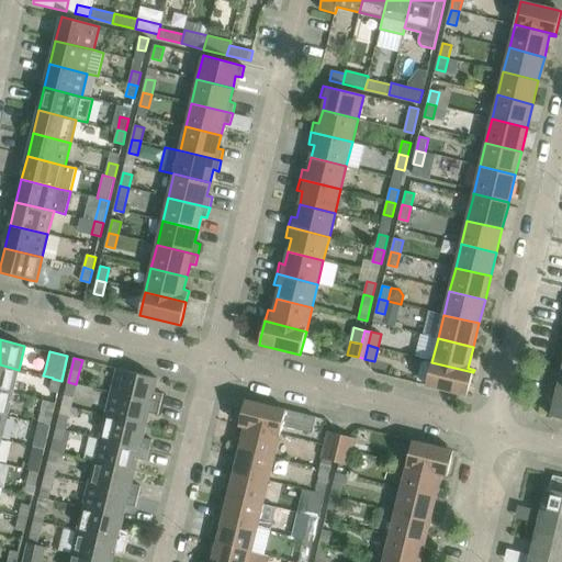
[(469,389),(473,372),(431,362),(430,370),(426,385),(468,395),(469,389)]
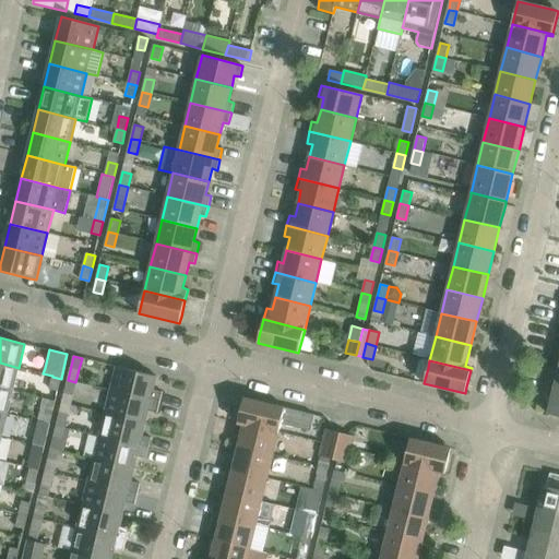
[(0,388),(13,391),(19,368),(0,363),(0,388)]
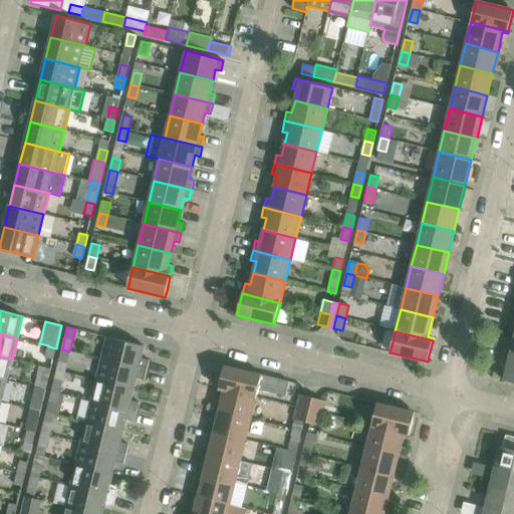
[(141,358),(144,346),(106,337),(106,338),(101,359),(147,370),(150,360),(141,358)]
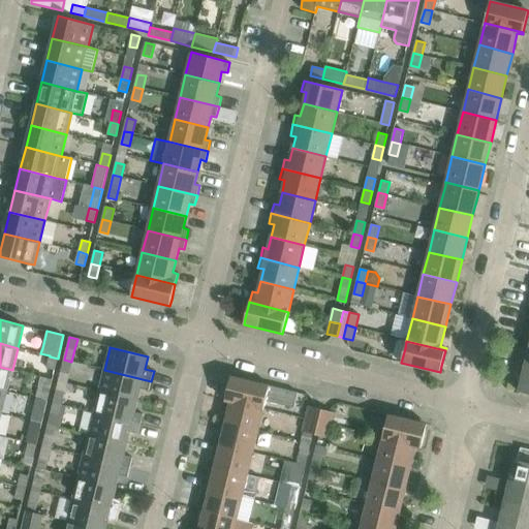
[(55,370),(58,359),(50,356),(47,369),(55,370)]
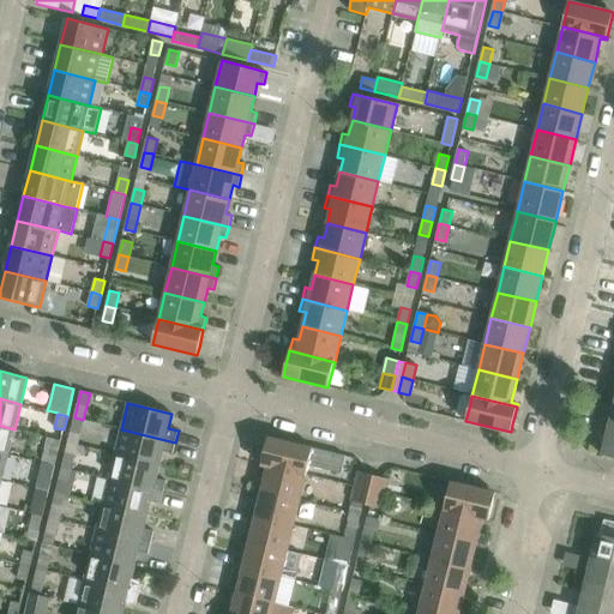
[(79,434),(83,420),(74,417),(71,432),(79,434)]
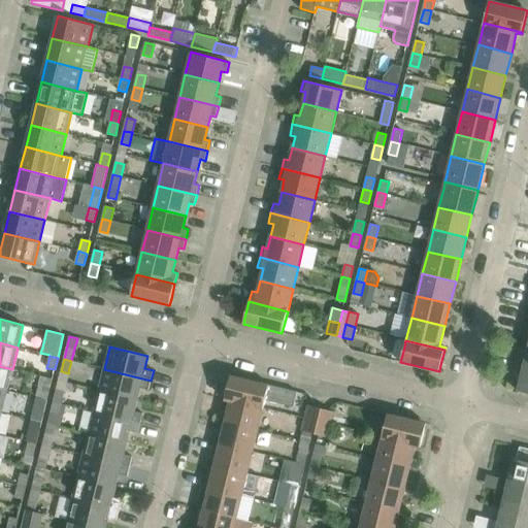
[(0,389),(6,391),(12,369),(0,366),(0,389)]
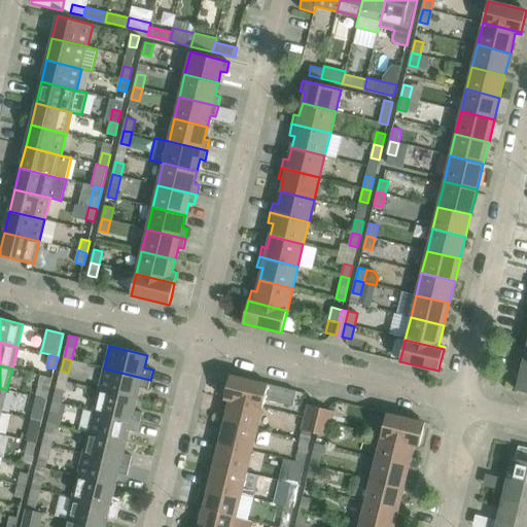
[(150,380),(104,369),(99,390),(137,399),(140,387),(148,389),(150,380)]
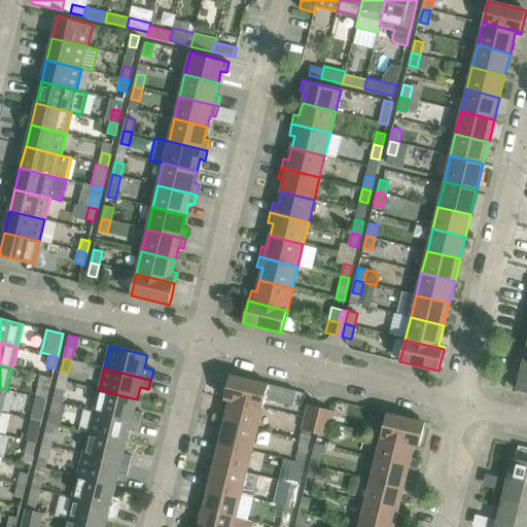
[(526,370),(522,370),(517,390),(526,392),(526,370)]
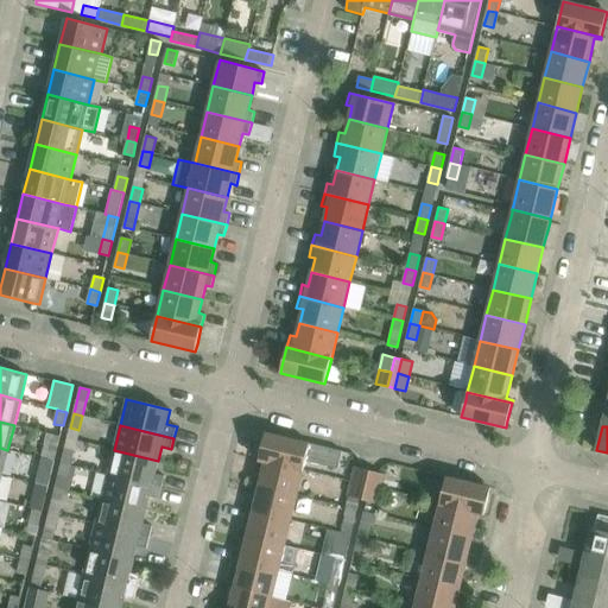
[(40,458),(54,461),(61,436),(46,432),(40,458)]
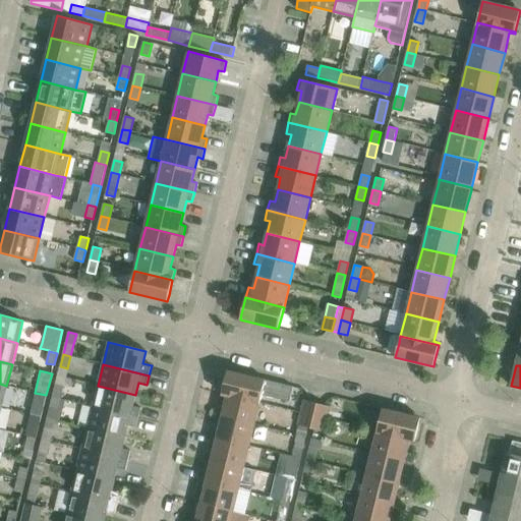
[(231,371),(228,370),(222,393),(261,402),(262,395),(289,402),(293,387),(231,371)]
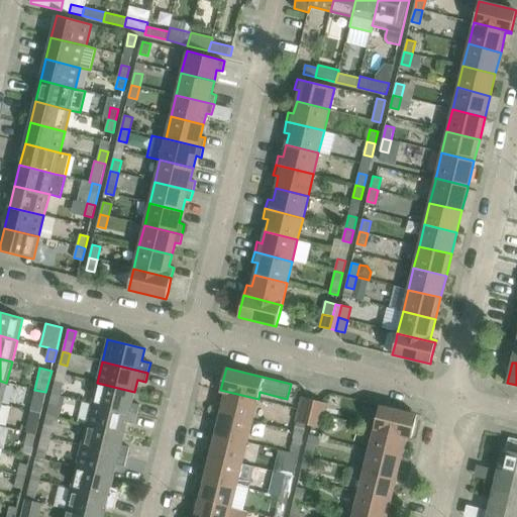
[(53,394),(60,396),(63,384),(55,382),(53,394)]
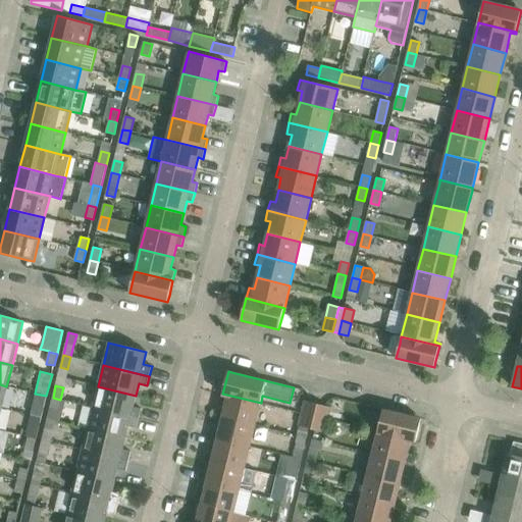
[(136,396),(98,386),(93,407),(139,419),(141,409),(133,407),(136,396)]
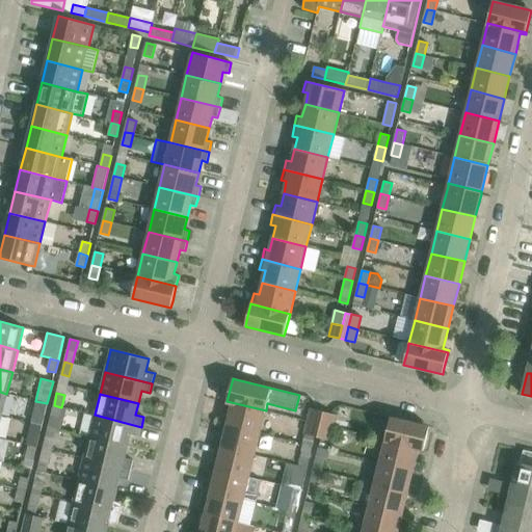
[(42,425),(47,403),(35,401),(30,422),(42,425)]
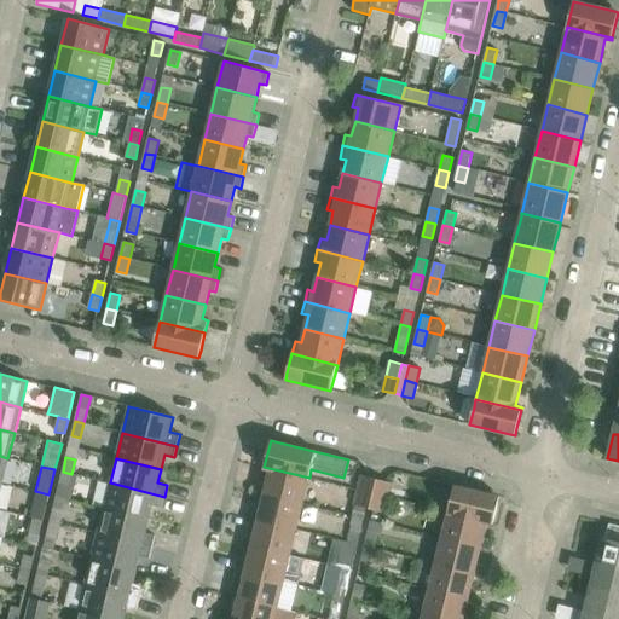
[(267,480),(264,495),(302,503),(310,478),(264,467),(261,479),(267,480)]
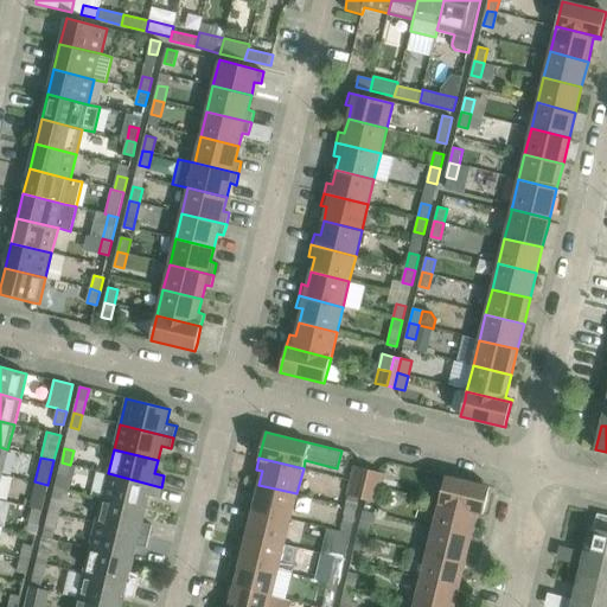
[(62,462),(58,477),(66,478),(70,465),(62,462)]
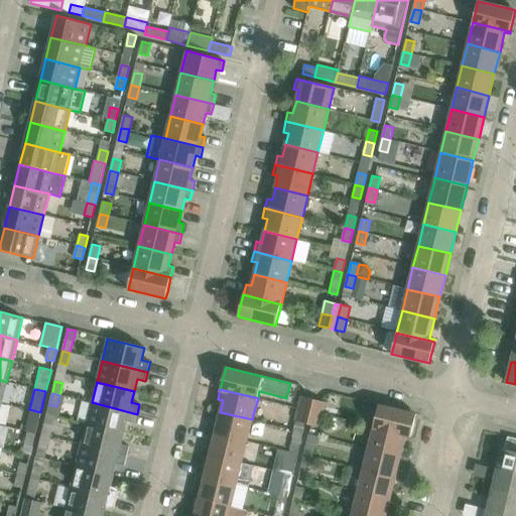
[(298,408),(308,411),(311,398),(306,397),(301,396),(298,408)]
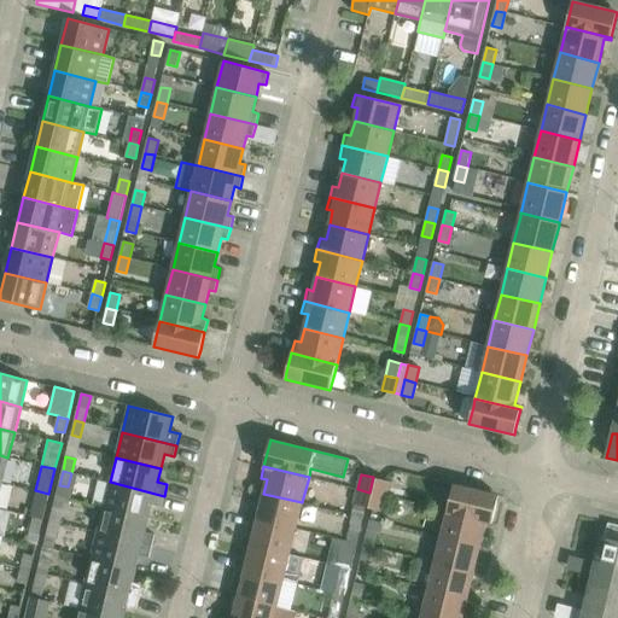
[(378,478),(373,477),(369,493),(366,507),(371,508),(373,508),(377,494),(379,479),(378,478)]
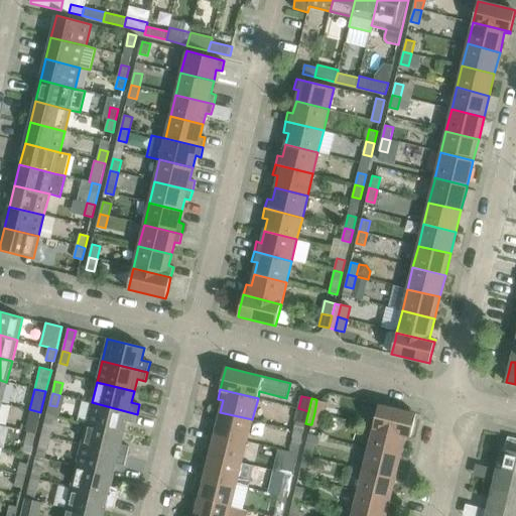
[(316,400),(314,412),(324,414),(327,402),(321,401),(316,400)]
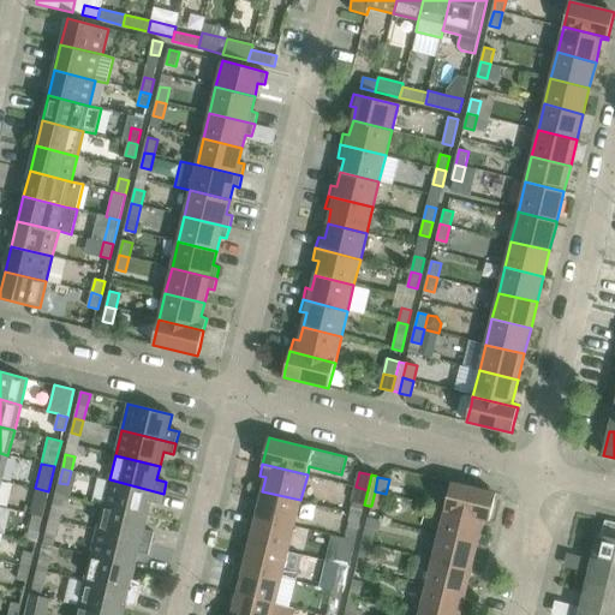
[(163,494),(109,479),(103,506),(148,517),(150,502),(161,505),(163,494)]
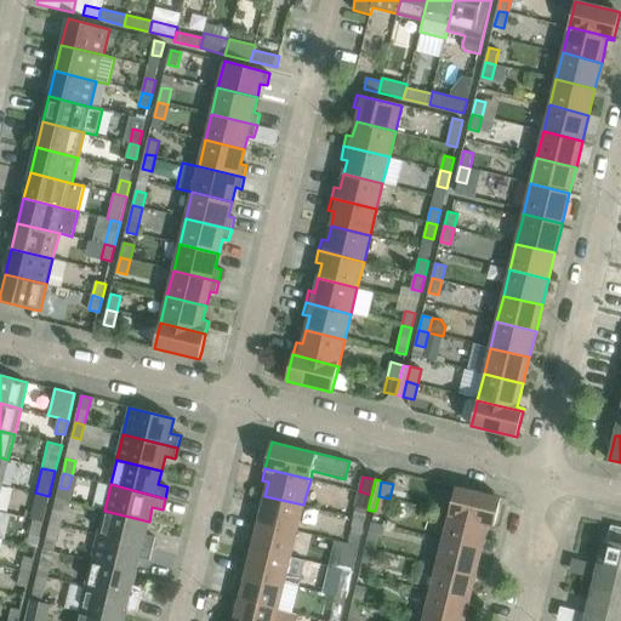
[(495,524),(500,506),(501,499),(497,497),(456,486),(450,513),(495,524)]
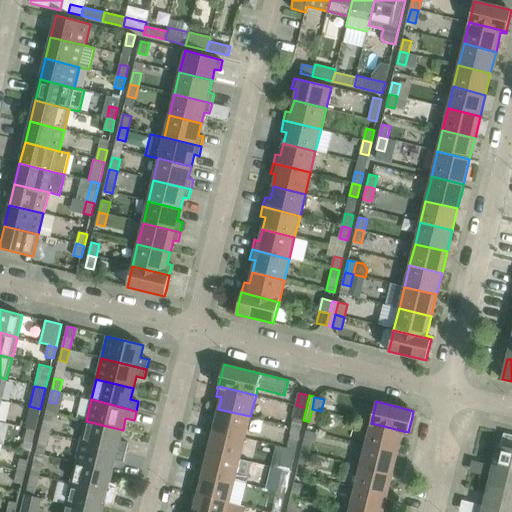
[(306,408),(296,405),(293,418),(303,420),(306,408)]
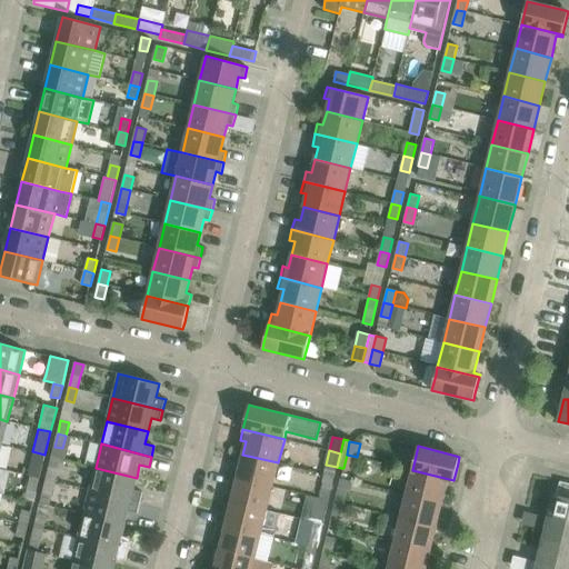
[(27,476),(30,477),(39,479),(45,455),(32,451),(27,476)]
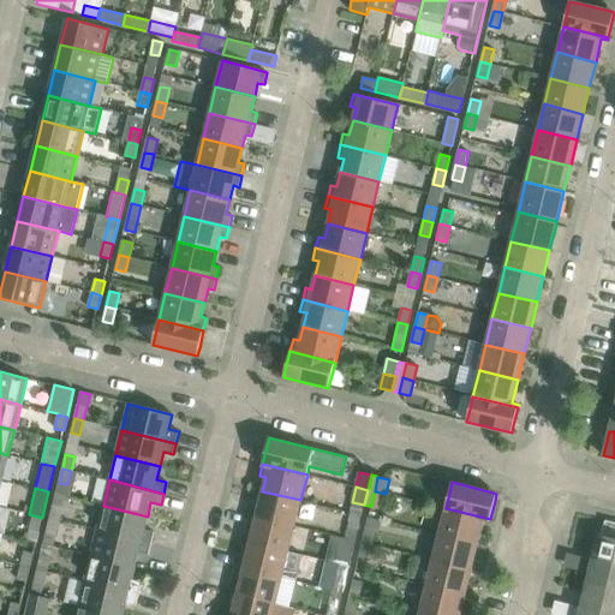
[(252,503),(250,515),(294,526),(300,500),(262,491),(258,506),(252,503)]
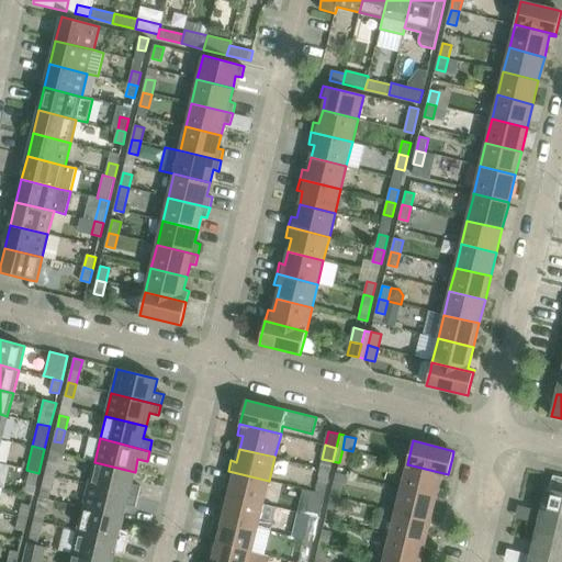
[(349,465),(352,451),(343,449),(339,462),(349,465)]
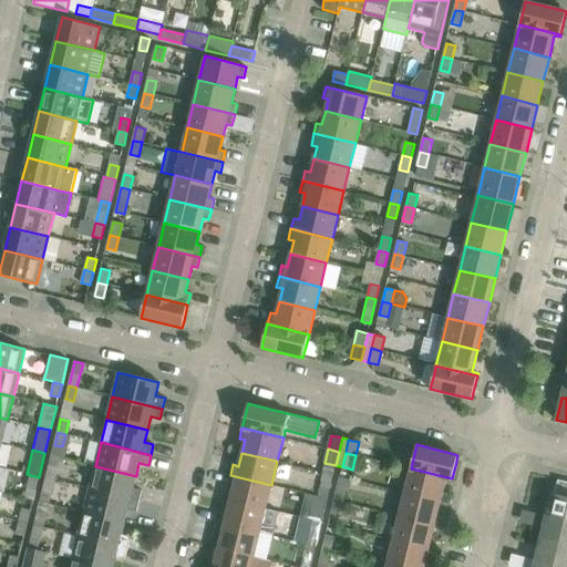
[(45,478),(54,481),(58,467),(49,465),(45,478)]
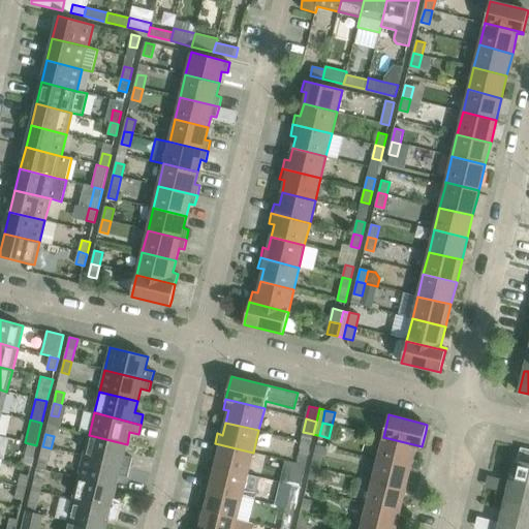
[(127,444),(89,435),(83,457),(130,468),(132,458),(124,456),(127,444)]
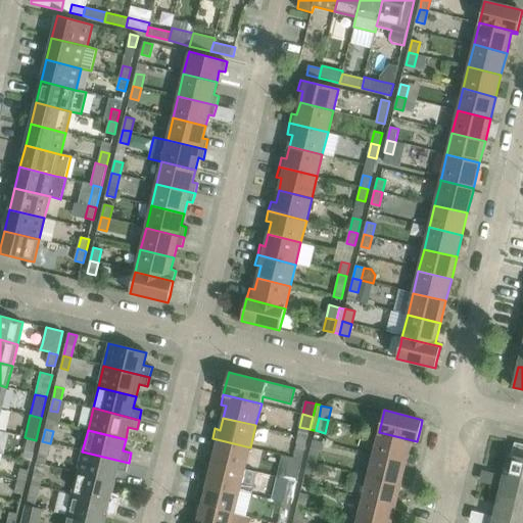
[(373,454),(407,462),(411,442),(417,443),(417,441),(379,432),(373,454)]
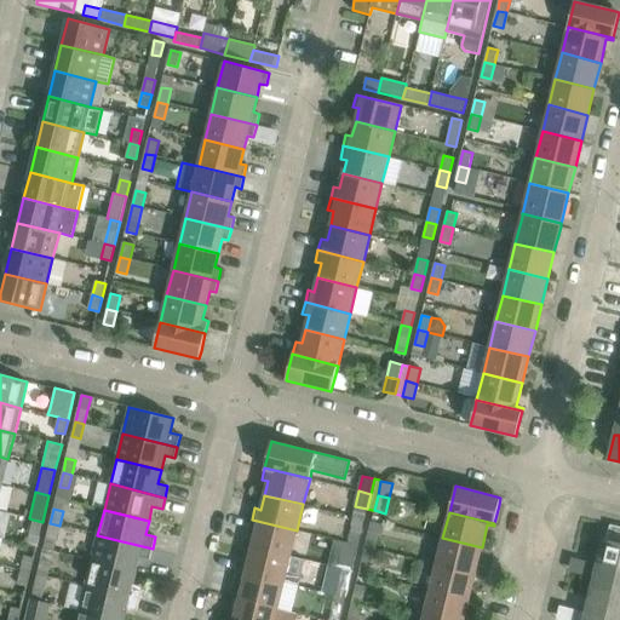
[(39,537),(42,522),(33,520),(29,534),(39,537)]
